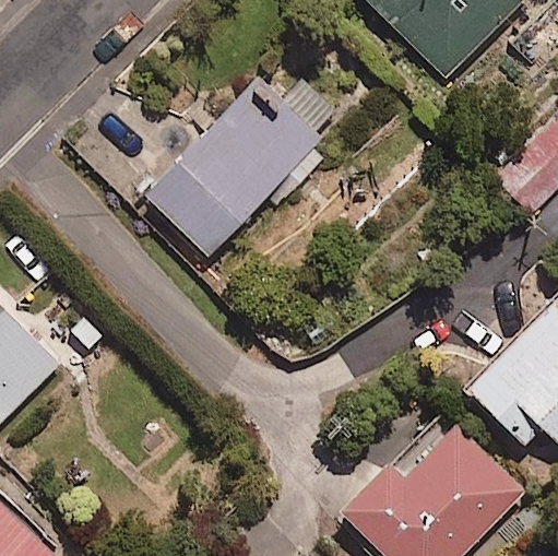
[(525,0),(366,0),(446,80),(525,0)]
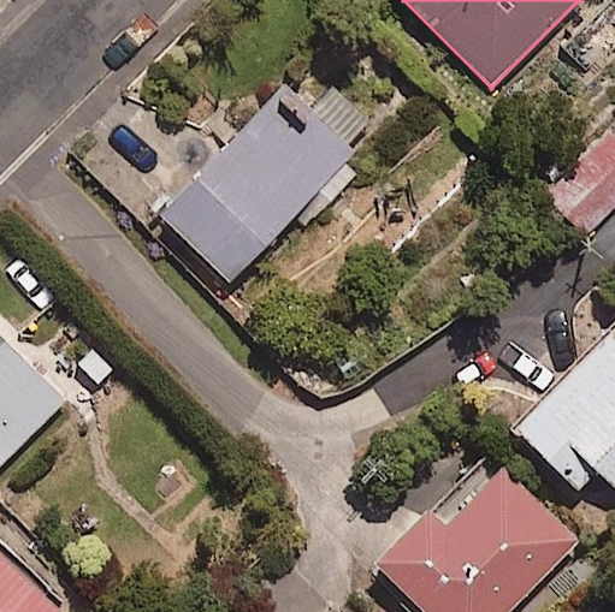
[(362,172),(279,88),(157,211),(228,283),(299,212),(311,224),(362,172)]
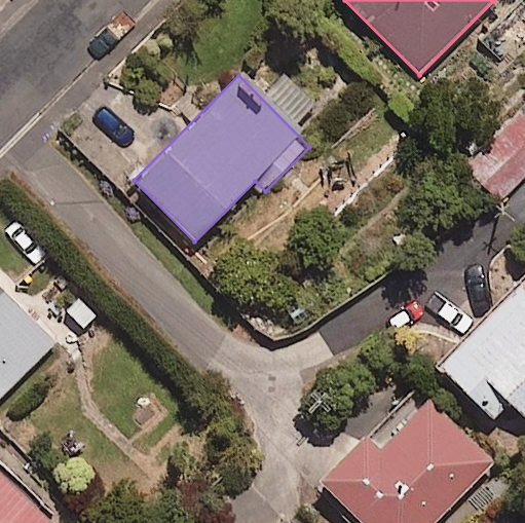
[(524,116),(521,112),(464,169),(499,203),(524,178),(524,116)]
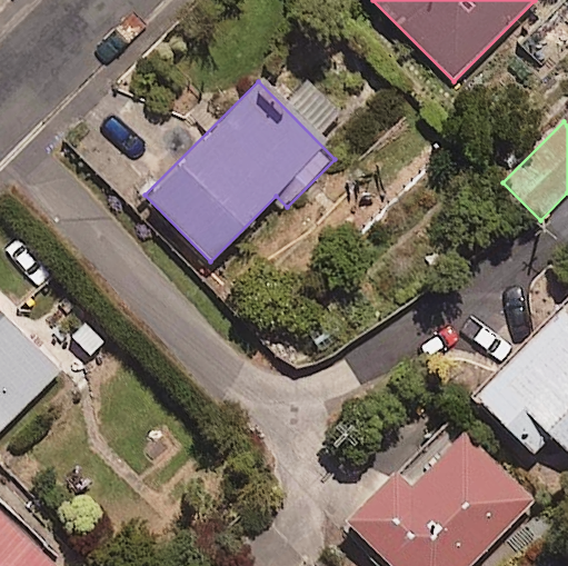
[(567,315),(562,309),(476,397),(532,453),(551,434),(567,450),(567,315)]
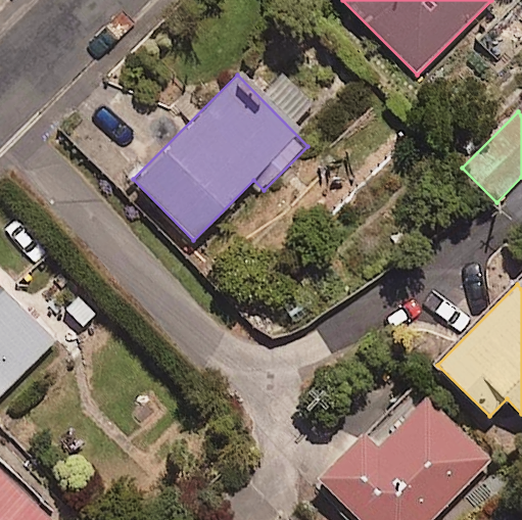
[(0,397),(56,342),(0,285),(0,397)]
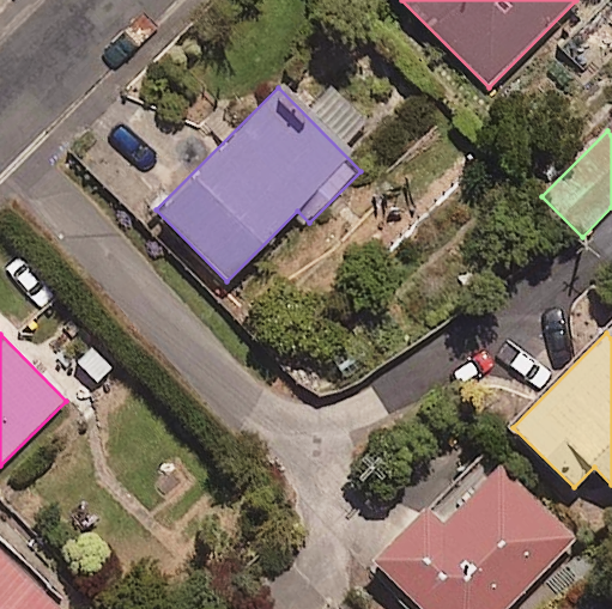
[(508,608),(573,546),(492,466),(437,521),(425,510),(374,560),(422,608),(508,608)]
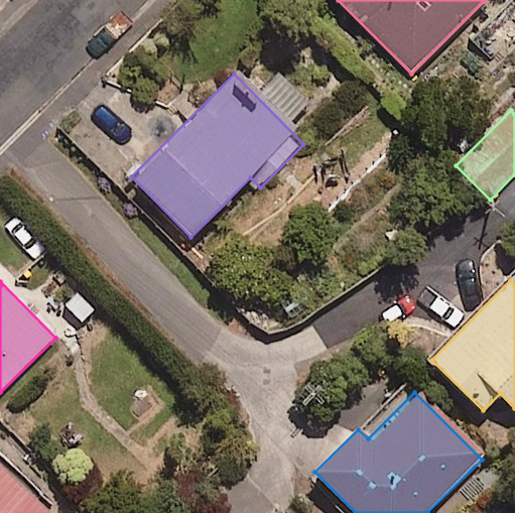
[(47,512),(0,466),(0,512),(47,512)]
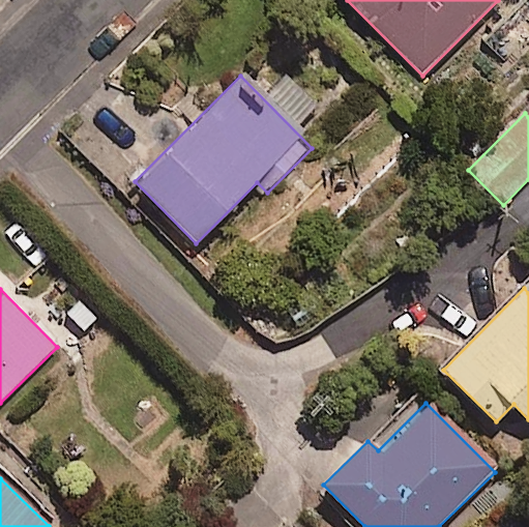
All buildings are outlined.
